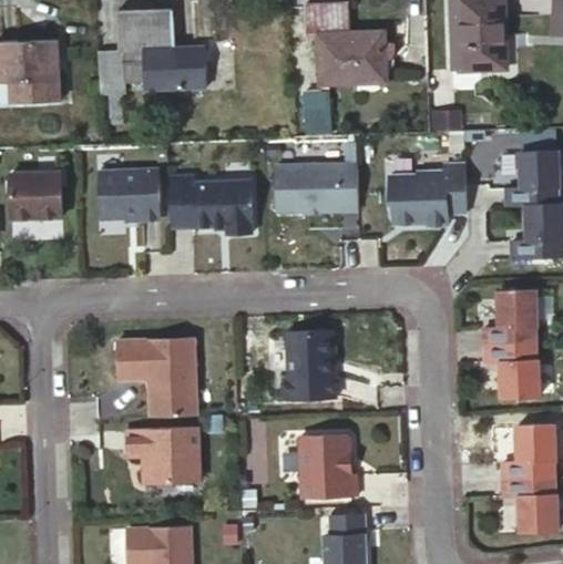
[(456,0),(448,0),(450,17),(458,16),(456,0)]
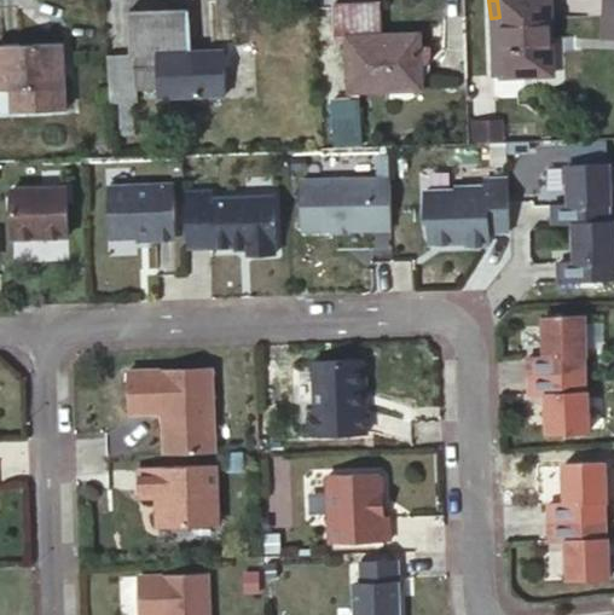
[(554,77),(548,0),(497,0),(499,17),(491,18),(494,68),(503,67),(504,81),(554,77)]
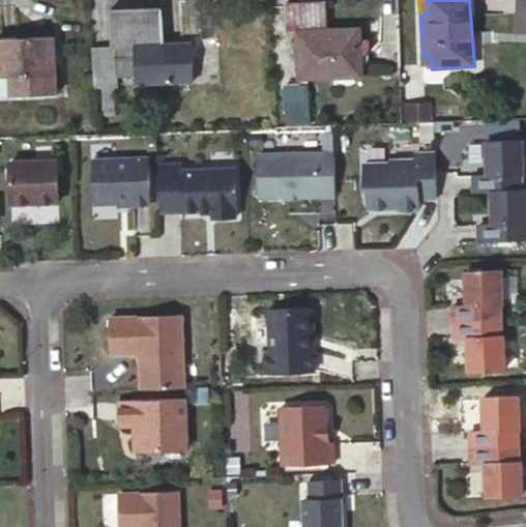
[(525,35),(525,0),(512,0),(509,35),(525,35)]
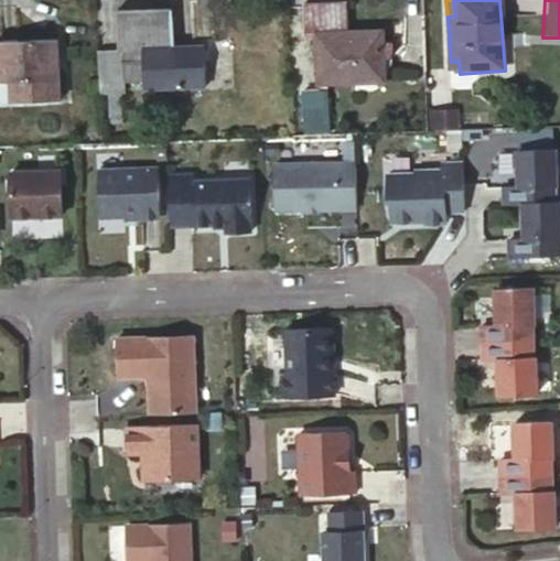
[(304,6),(307,36),(319,35),(322,81),(355,79),(355,72),(377,72),(377,61),(385,61),(386,60),(388,58),(389,57),(390,56),(392,53),(391,44),(384,44),(383,30),(347,32),(345,2),(304,6)]
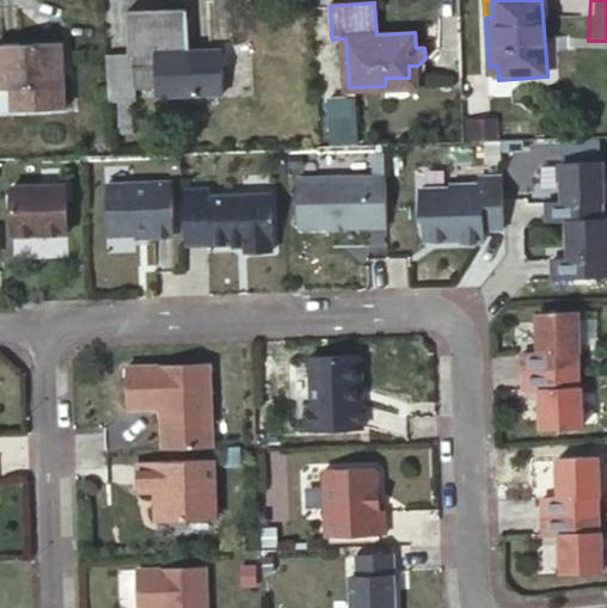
[(128,55),(105,56),(109,103),(120,103),(122,147),(136,147),(133,103),(135,102),(134,91),(155,90),(157,100),(222,97),(219,50),(188,51),(185,7),(124,11),(128,55)]
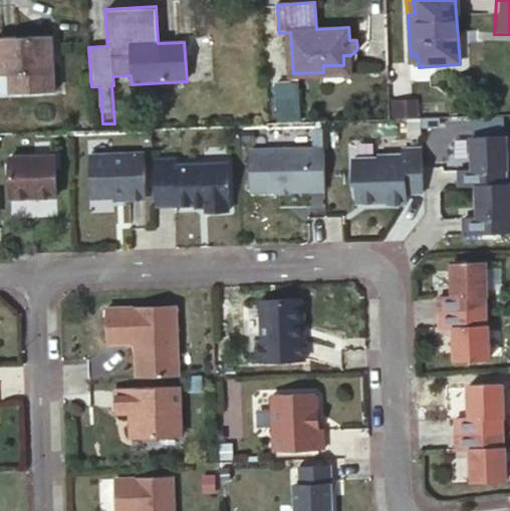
[(0,76),(10,75),(18,75),(20,91),(54,89),(49,34),(0,37),(0,76)]
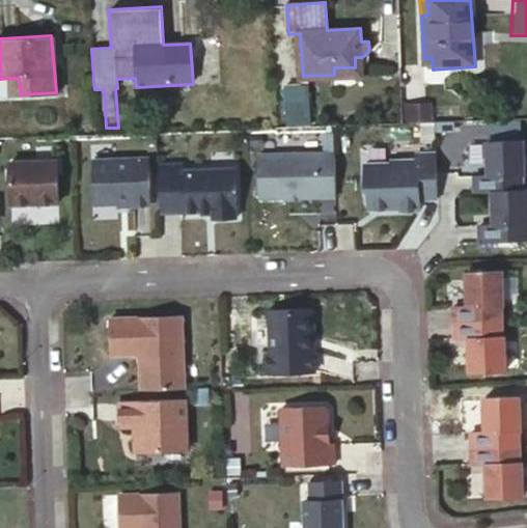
[(12,95),(21,94),(19,78),(10,78),(12,95)]
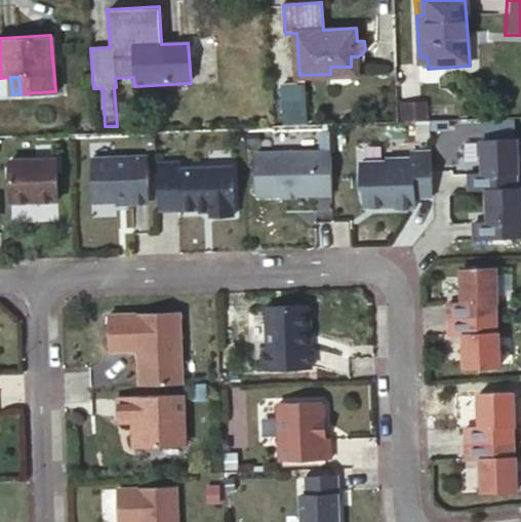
[(283,87),(285,125),(308,124),(306,85),(283,87)]
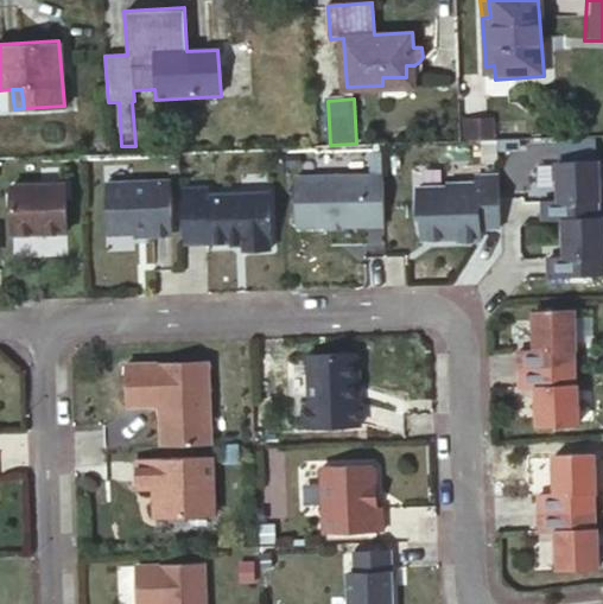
[(493,122),(462,124),(463,142),(494,141),(493,122)]
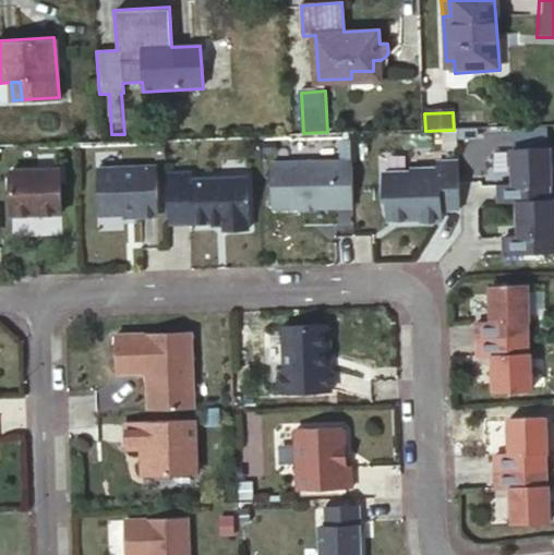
[(495,184),(496,202),(516,202),(545,200),(545,185),(548,185),(546,148),(510,149),(512,184),(495,184)]
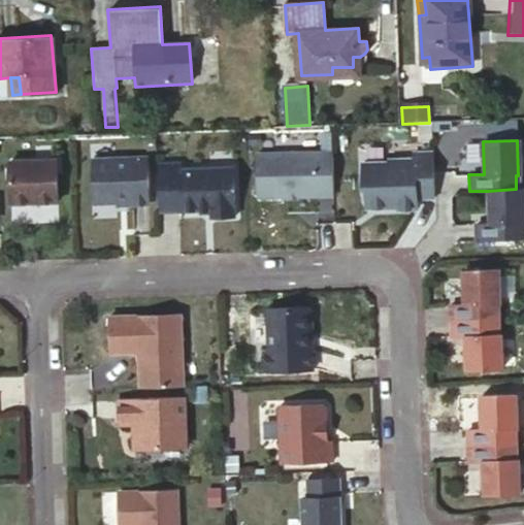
[(331,197),(330,154),(255,156),(256,200),(331,197)]
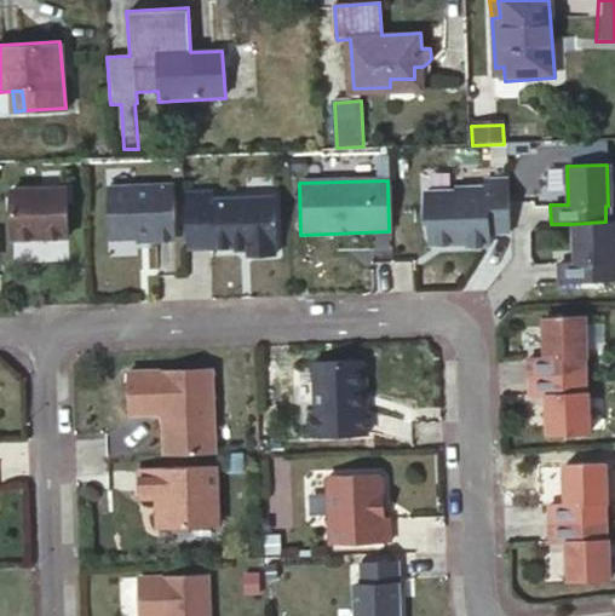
[(507,234),(505,182),(483,183),(483,190),(453,191),(454,194),(423,195),(423,224),(426,224),(426,241),(432,246),(457,246),(457,248),(487,247),(486,235),(507,234)]
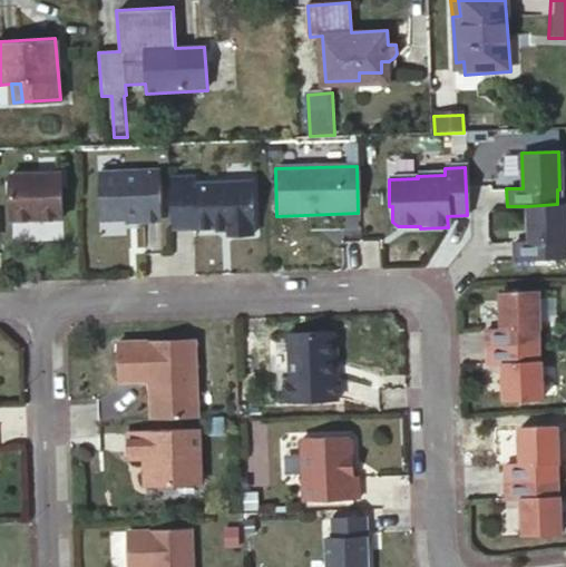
[(155,170),(97,173),(98,221),(138,220),(138,222),(157,221),(155,170)]
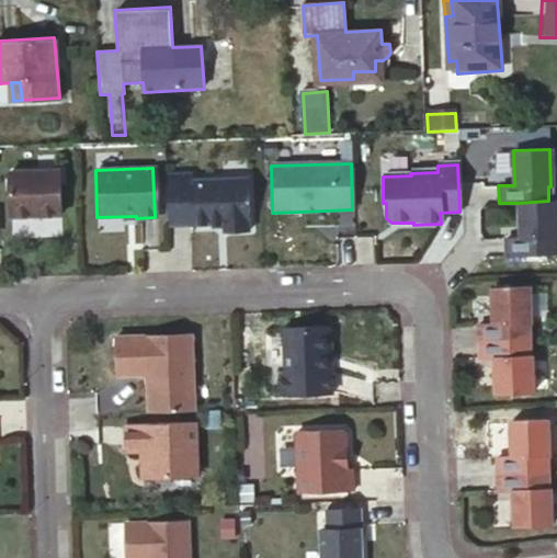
[(57,172),(8,173),(9,218),(58,216),(57,172)]
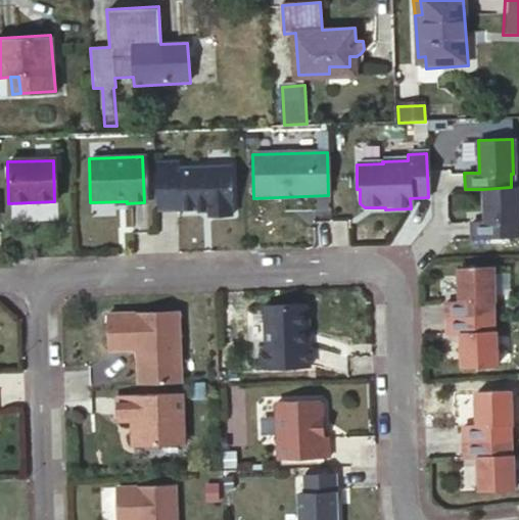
[(153,163),(155,210),(206,207),(206,216),(230,215),(228,168),(176,170),(175,162),(153,163)]
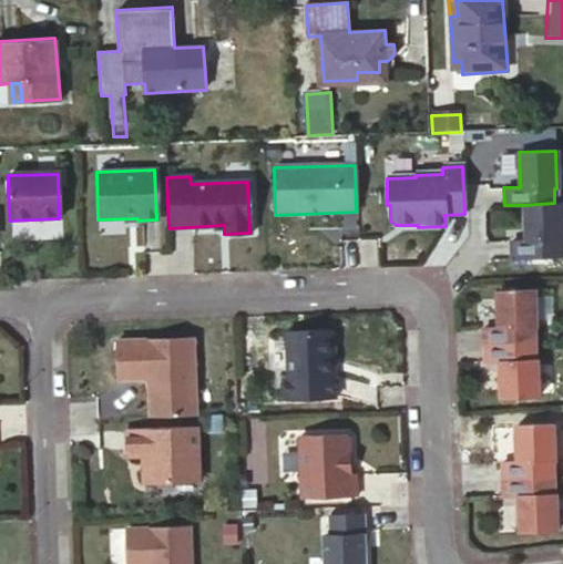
[(554,203),(524,205),(525,242),(510,242),(511,259),(561,257),(561,241),(562,241),(561,203),(554,203)]
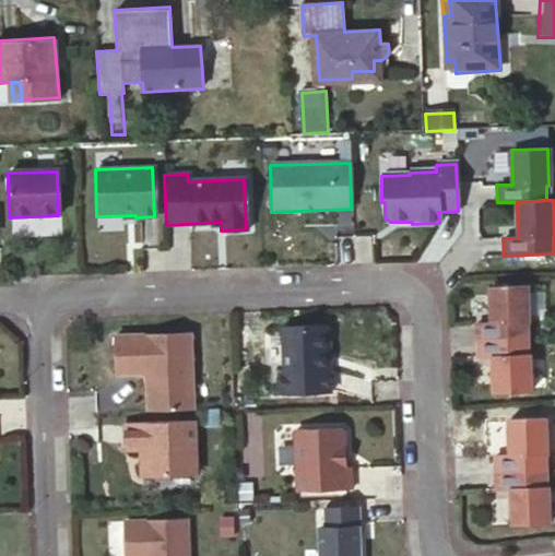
[(475,340),(524,339),(524,322),(526,321),(524,285),(488,286),(489,322),(474,322),(475,340)]
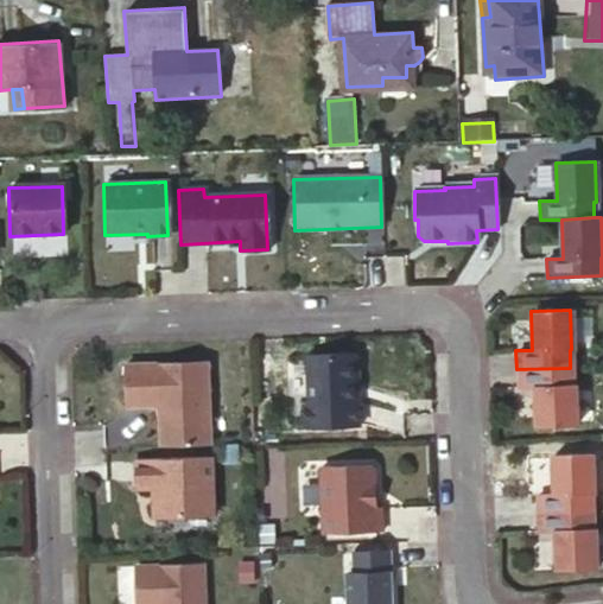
[(300,406),(302,428),(357,426),(356,404),(353,405),(351,390),(356,386),(356,358),(351,354),(305,356),(306,406),(300,406)]
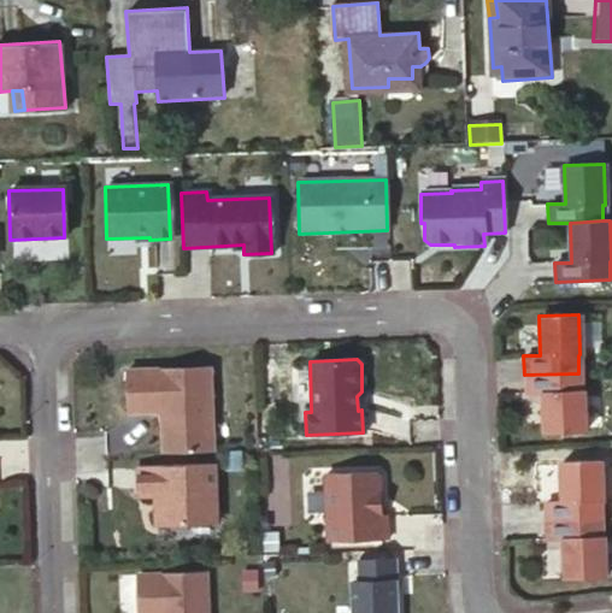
[(125,371),(127,413),(160,412),(162,454),(211,453),(207,369),(125,371)]
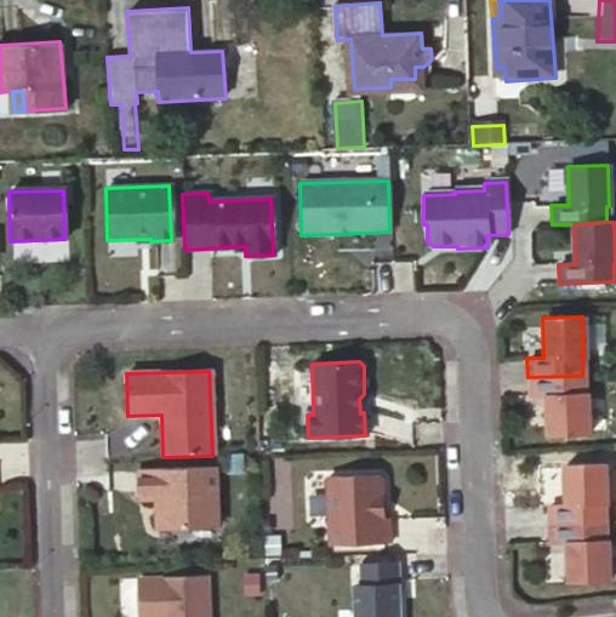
[(583,394),(582,376),(528,377),(529,396),(546,396),(547,435),(587,434),(585,394),(583,394)]
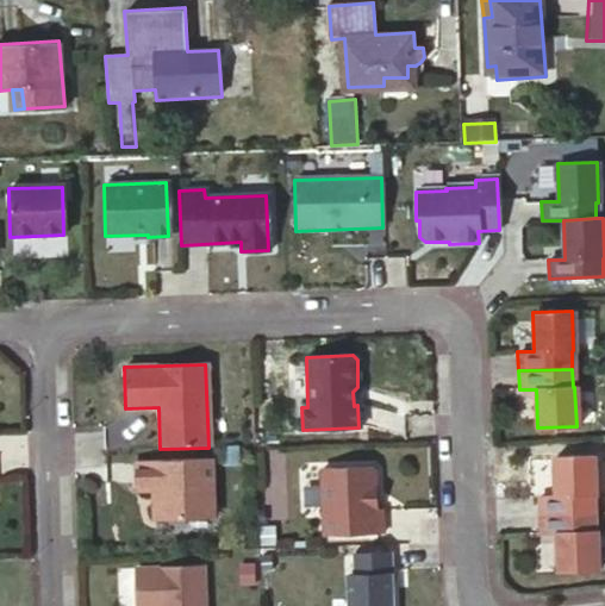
[(285,482),(285,451),(262,451),(263,482),(285,482)]
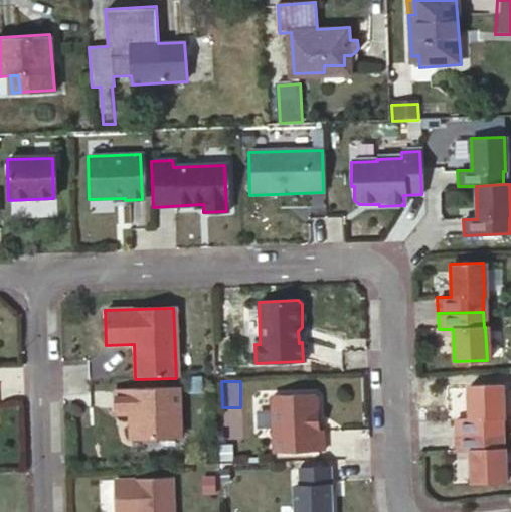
[(455,436),(501,434),(500,418),(502,418),(500,384),(467,386),(469,418),(454,419),(455,436)]
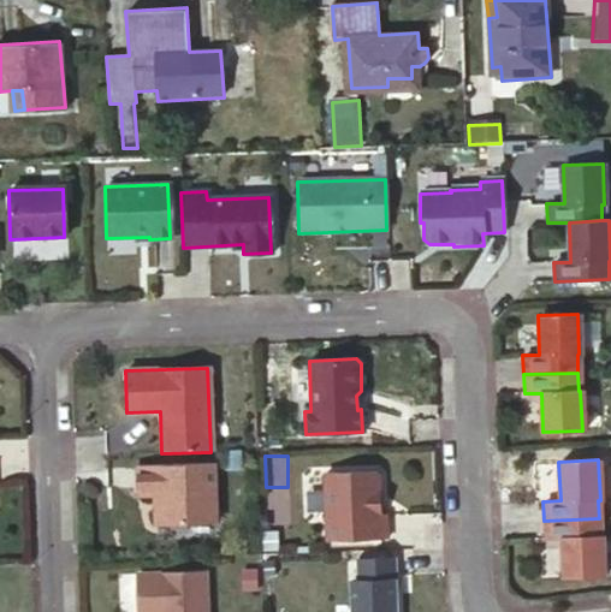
[(212,464),(135,467),(136,497),(153,497),(154,524),(214,522),(212,464)]
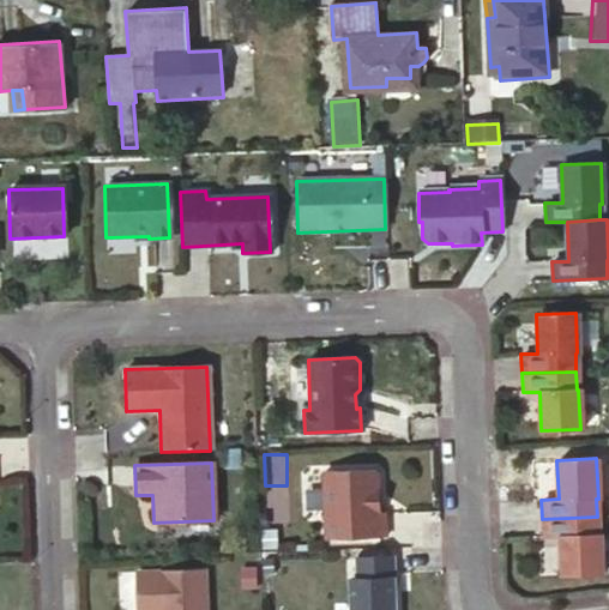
[(325,539),(384,537),(384,515),(378,515),(377,476),(373,472),(323,473),(325,539)]
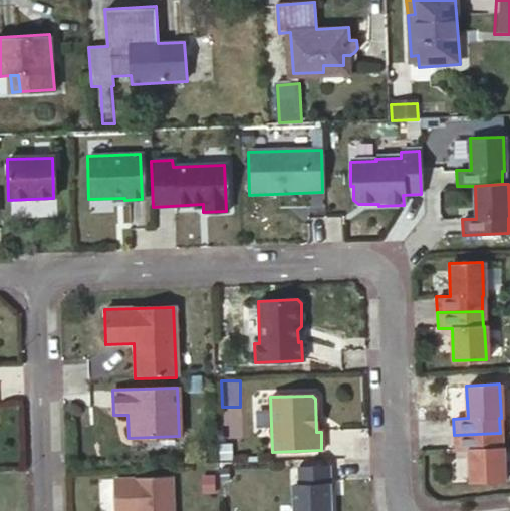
[(500,433),(454,435),(455,451),(469,450),(470,483),(503,481),(502,448),(500,448),(500,433)]
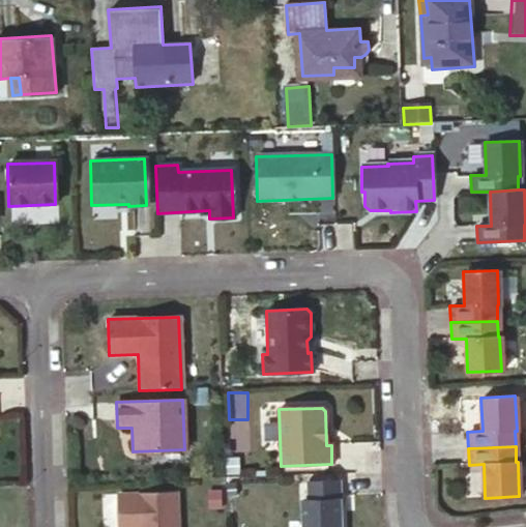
[(302,478),(301,526),(340,526),(341,478),(302,478)]
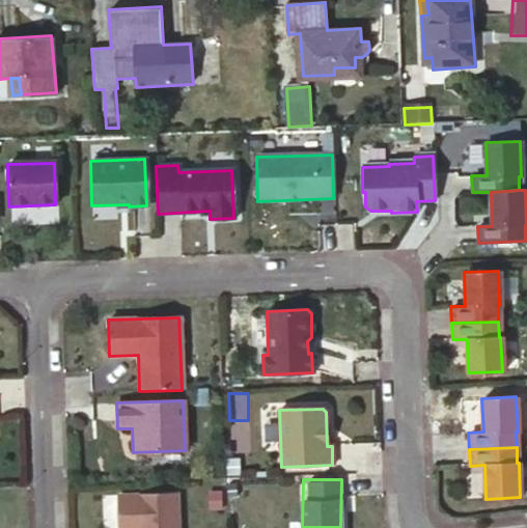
[(205,494),(206,509),(222,509),(221,494),(205,494)]
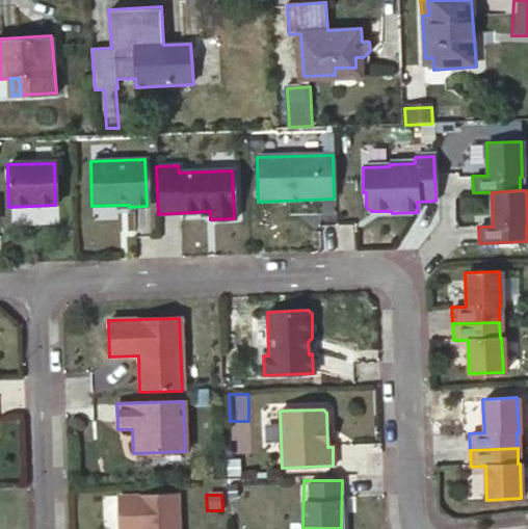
[(177,528),(176,496),(117,498),(119,528),(177,528)]
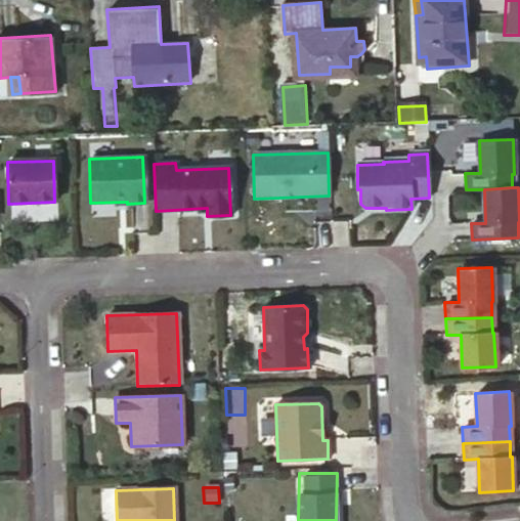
All buildings are outlined.
